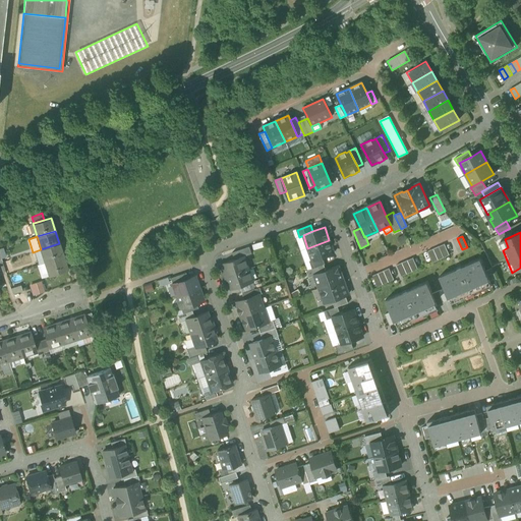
[(334,253),(329,240),(307,248),(312,259),(312,261),(322,257),(334,253)]
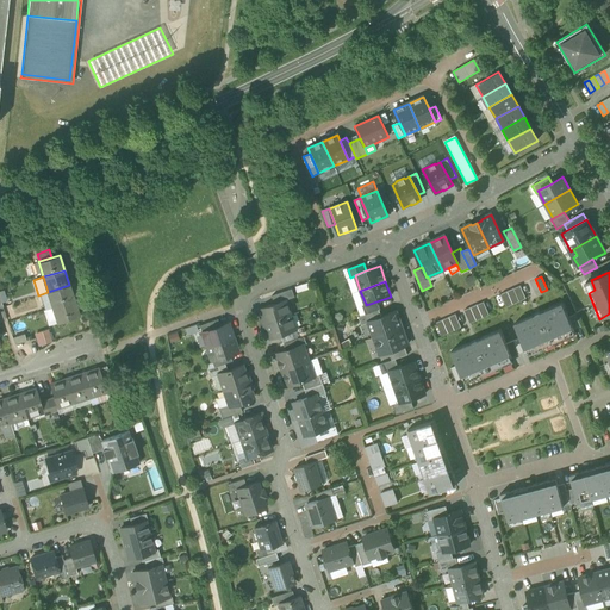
[(74,300),(69,285),(48,292),(53,306),(74,300)]
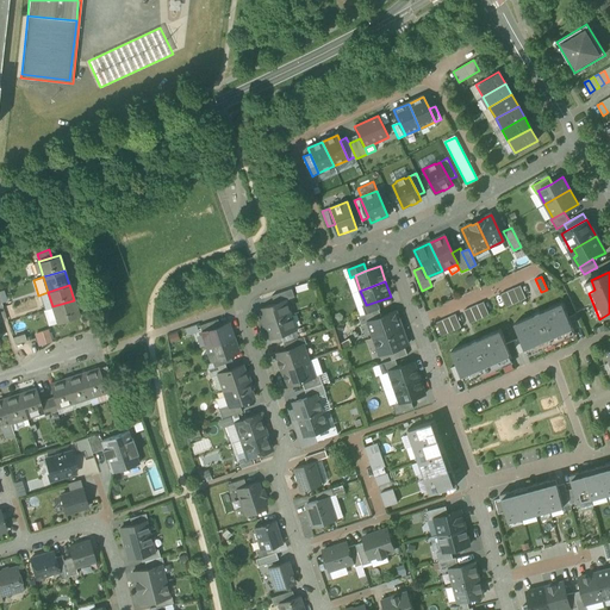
[(500,294),(506,307),(526,299),(520,286),(500,294)]
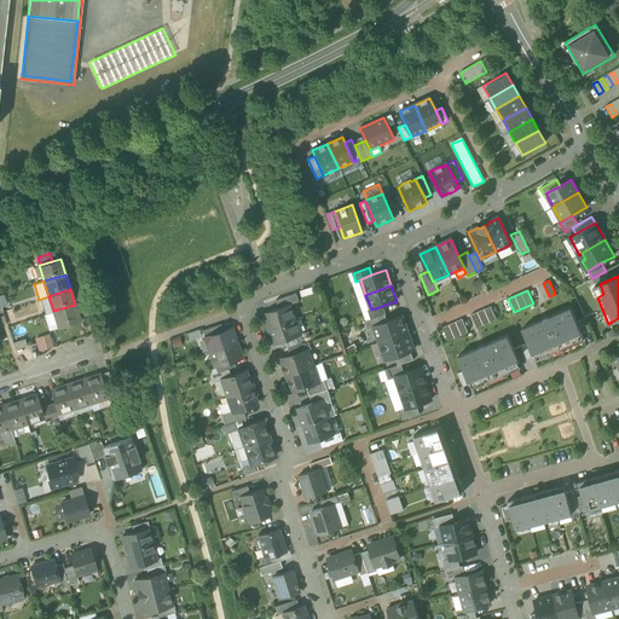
[(276,300),(278,308),(290,305),(299,301),(296,293),(276,300)]
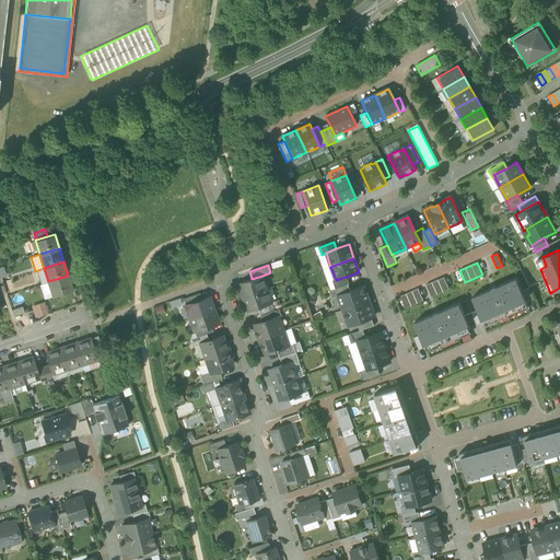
[(44,268),(35,271),(39,284),(48,281),(44,268)]
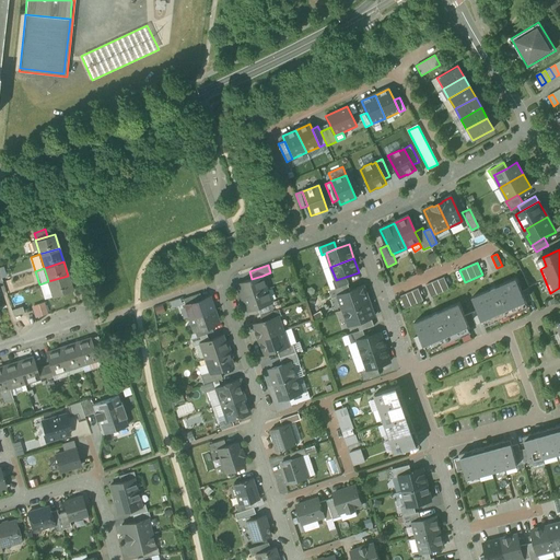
[(72,289),(68,276),(48,281),(53,295),(72,289)]
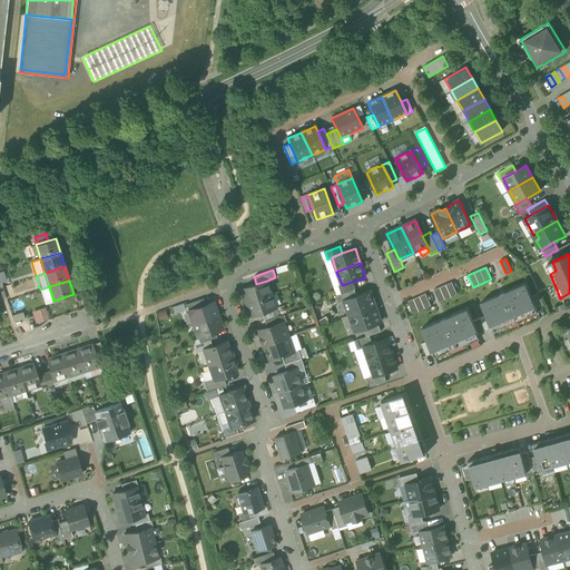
[(243,288),(248,303),(272,294),(267,281),(256,284),(243,288)]
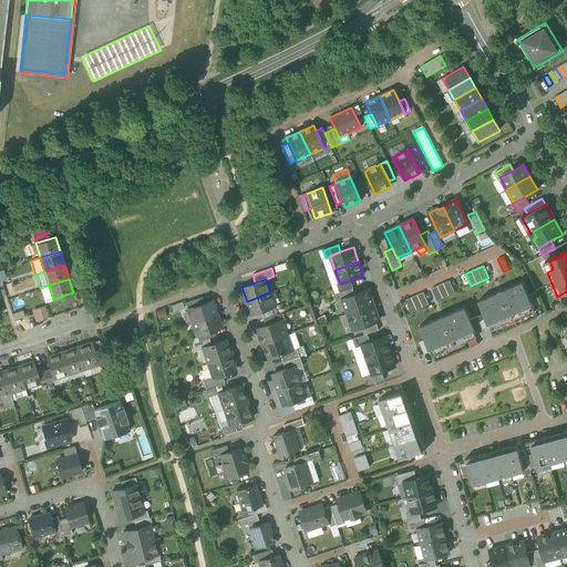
[(337,284),(340,292),(352,288),(353,288),(350,280),(340,284),(340,282),(337,284)]
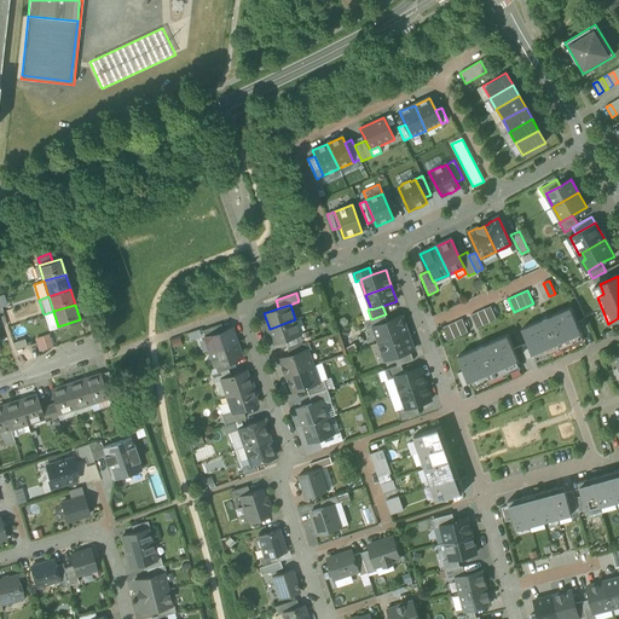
[(490,306),(470,316),(476,328),(496,319),(490,306)]
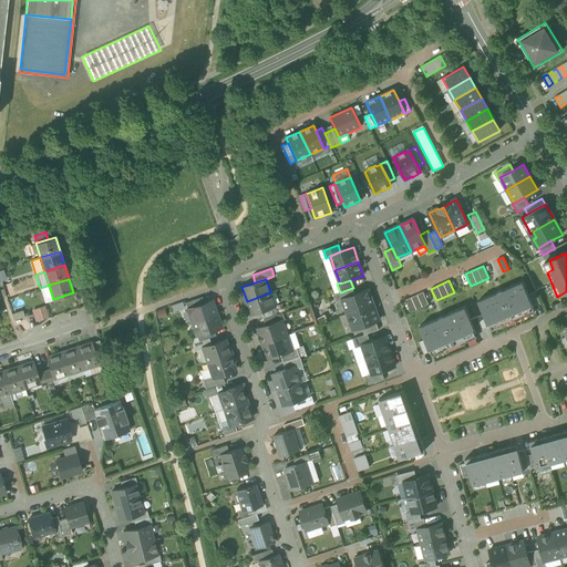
[(528,295),(523,281),(502,291),(496,294),(477,301),(483,315),(488,327),(501,321),(521,312),(534,307),(528,295)]
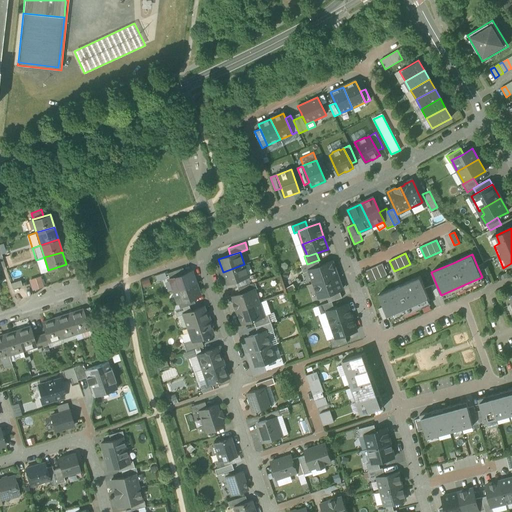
[(44,257),(36,260),(40,273),(48,270),(44,257)]
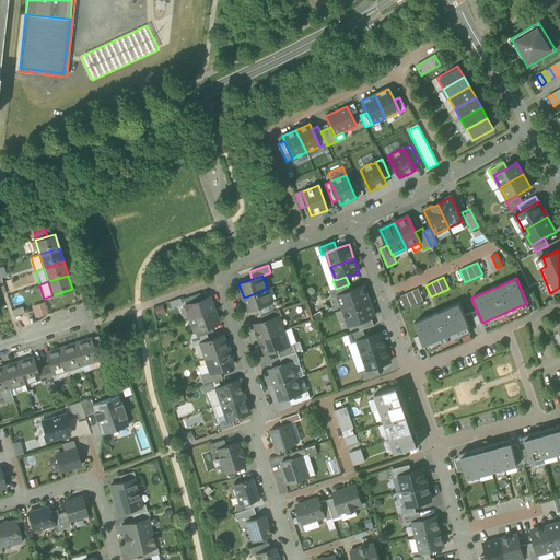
[(350,291),(348,284),(336,289),(329,291),(331,299),(338,296),(338,295),(350,291)]
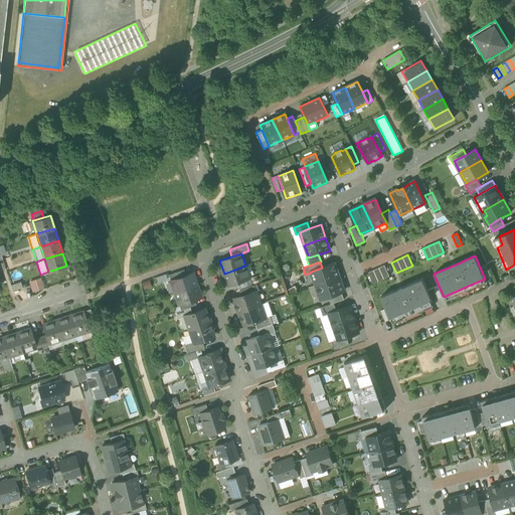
[(311,273),(316,286),(339,277),(334,264),(322,268),(311,272),(311,273)]
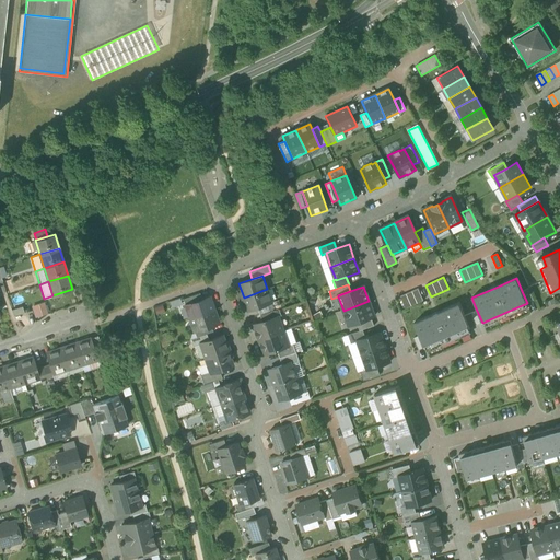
[(271,303),(267,289),(244,298),(248,311),(271,303)]
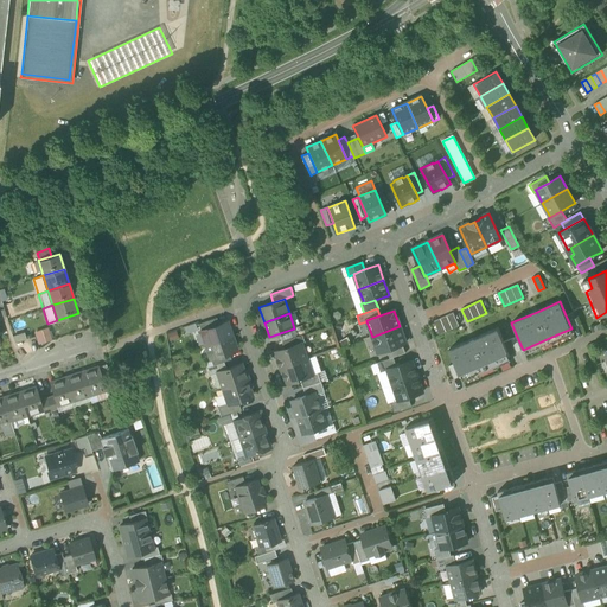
[(453,313),(434,321),(440,334),(459,326),(453,313)]
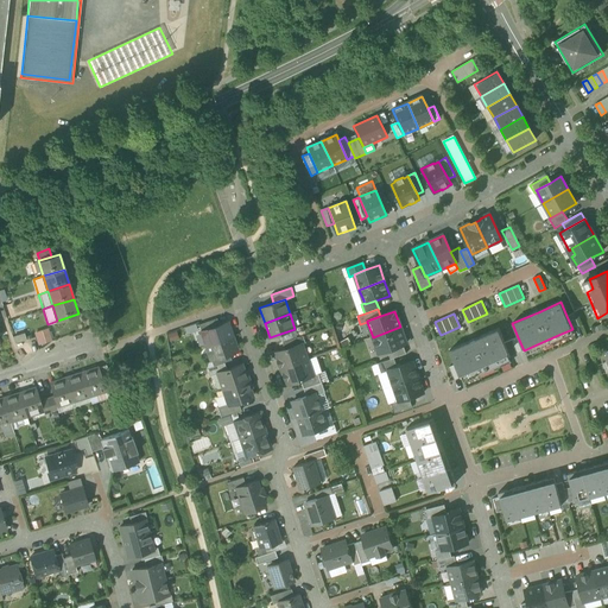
[(578,325),(574,314),(567,316),(572,329),(578,325)]
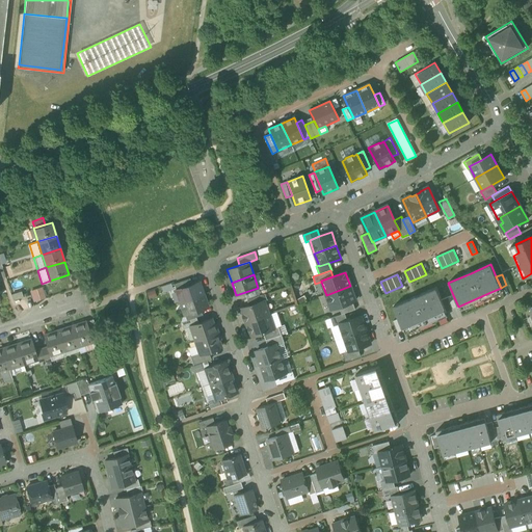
[(174,284),(176,290),(191,285),(189,278),(174,284)]
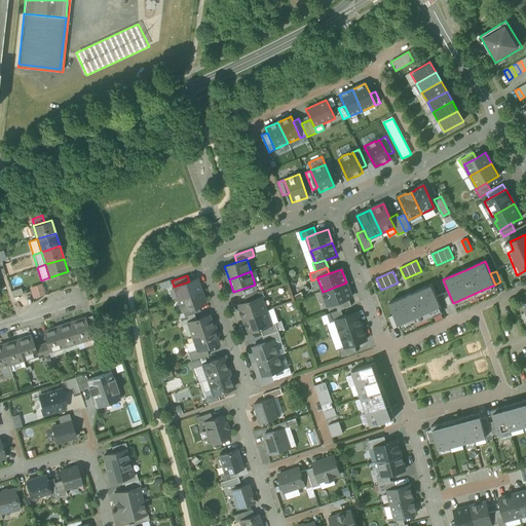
[(174,287),(178,299),(200,291),(196,279),(189,282),(174,287)]
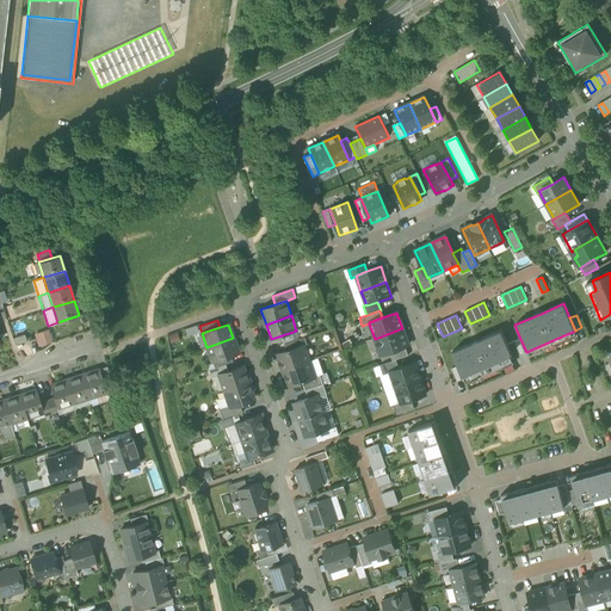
[(408,345),(402,328),(375,339),(380,355),(389,352),(405,346),(408,345)]
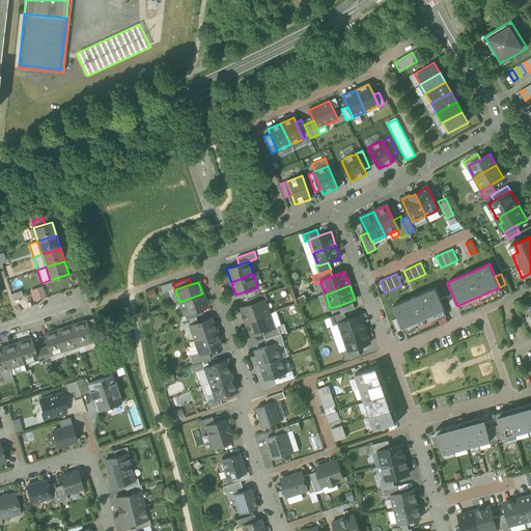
[(45,297),(42,286),(29,289),(33,301),(45,297)]
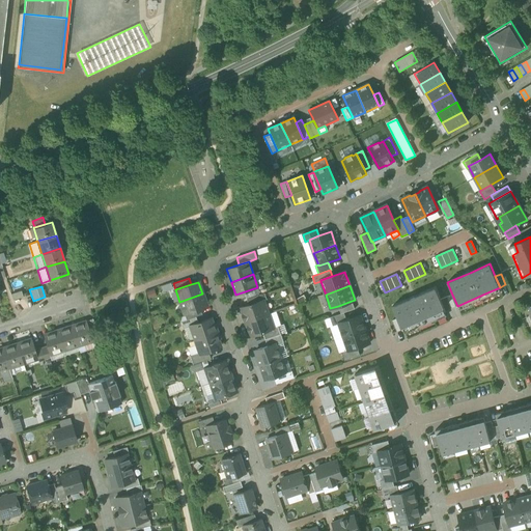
[(397,317),(402,330),(415,324),(415,325),(434,316),(445,311),(440,299),(435,287),(415,296),(415,297),(411,299),(410,298),(392,306),(397,317)]
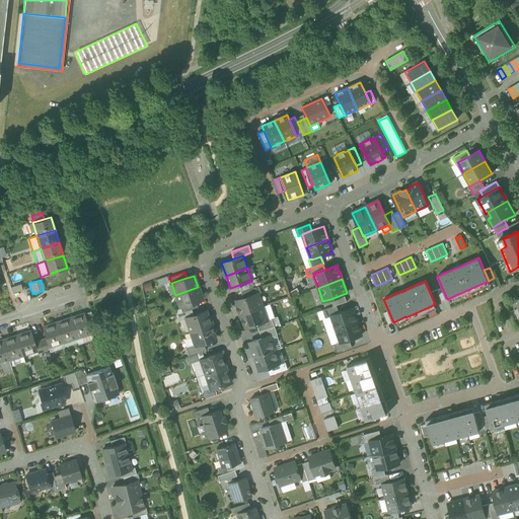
[(241,292),(243,298),(257,293),(257,294),(261,293),(258,286),(241,292)]
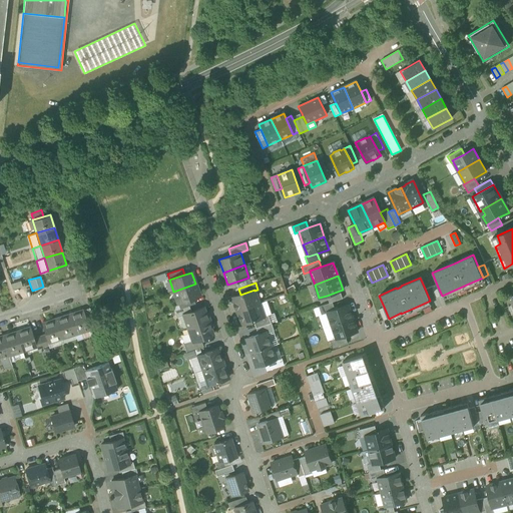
[(199,296),(195,284),(173,292),(177,304),(192,299),(199,296)]
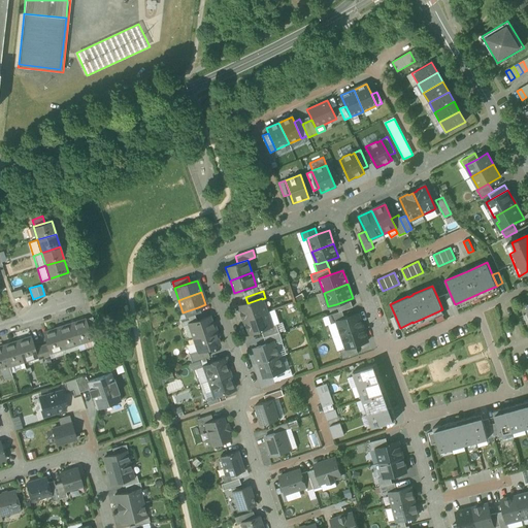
[(455,304),(450,293),(443,295),(449,306),(455,304)]
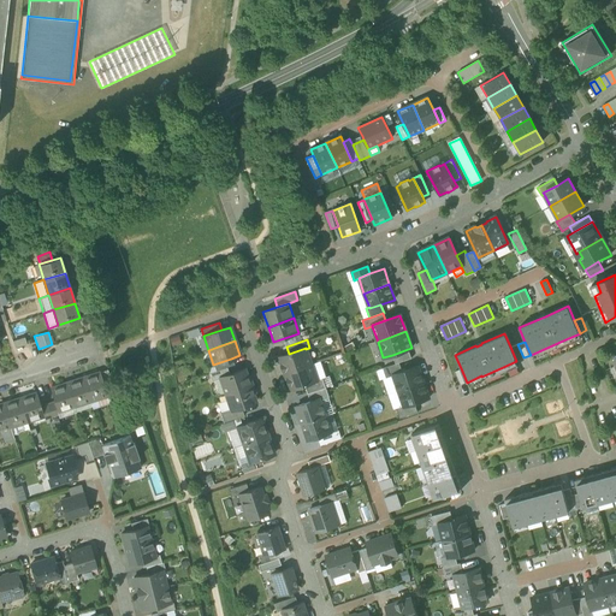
[(510,347),(516,361),(523,357),(517,344),(510,347)]
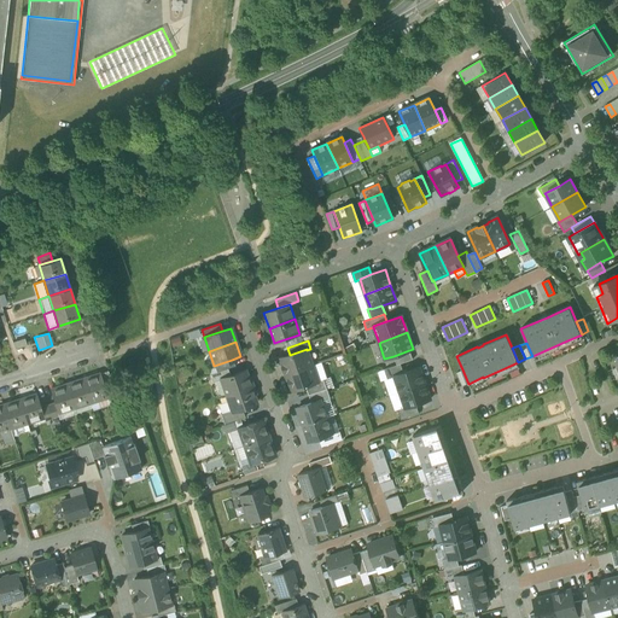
[(285,372),(286,374),(313,366),(307,350),(307,349),(290,355),(281,359),(284,366),(283,367),(284,372),(285,372)]
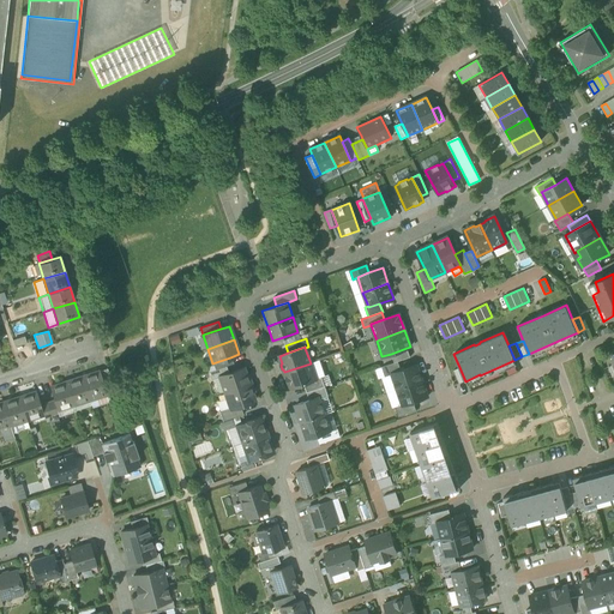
[(391,354),(395,362),(398,361),(410,357),(407,348),(391,354)]
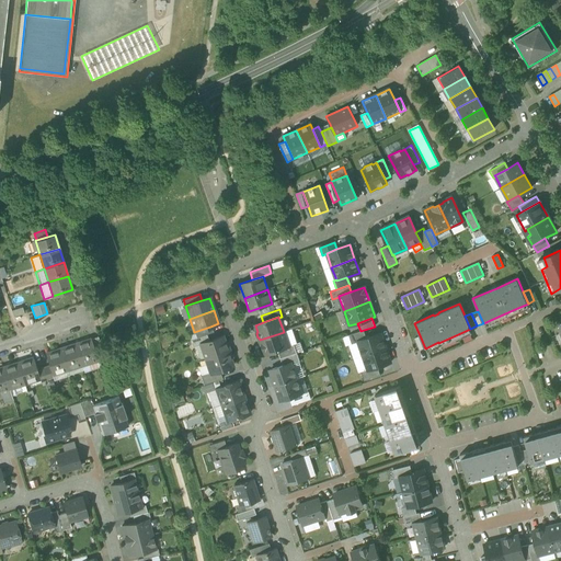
[(194,332),(196,338),(206,334),(213,332),(210,327),(194,332)]
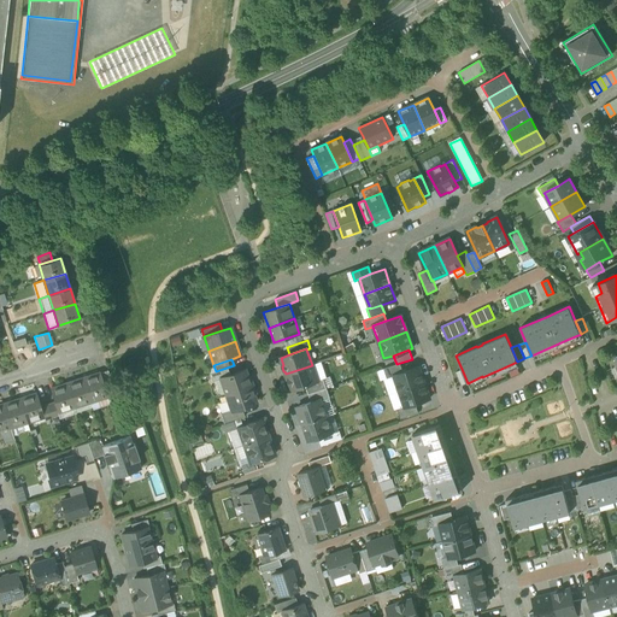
[(403,372),(400,363),(397,364),(383,369),(387,378),(394,376),(403,372)]
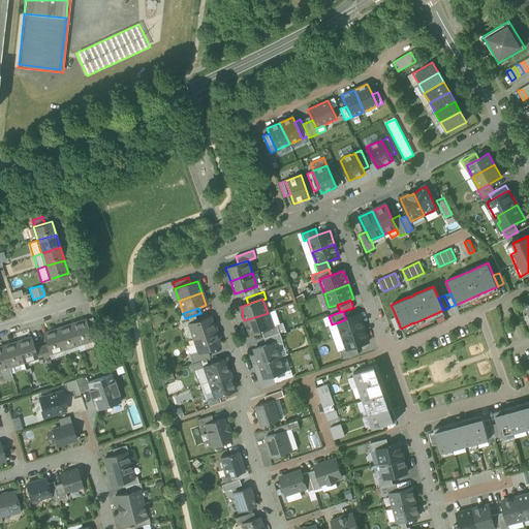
[(273,327),(268,313),(245,320),(250,335),(261,331),(273,328),(273,327)]
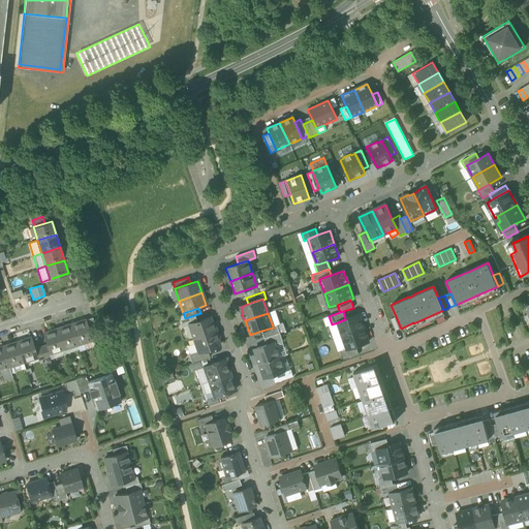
[(338,322),(342,336),(364,329),(360,314),(345,319),(338,322)]
